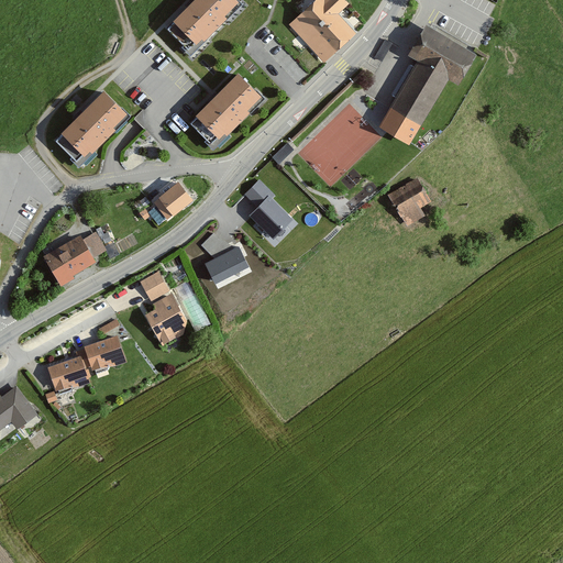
[(241,3),(236,0),(196,0),(175,21),(199,45),(241,3)]
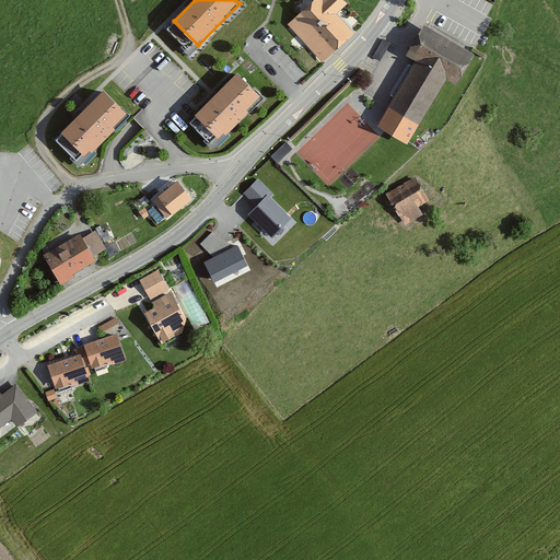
[(314,0),(289,23),(322,58),(351,31),(334,12),(346,1),(343,0),(314,0)]
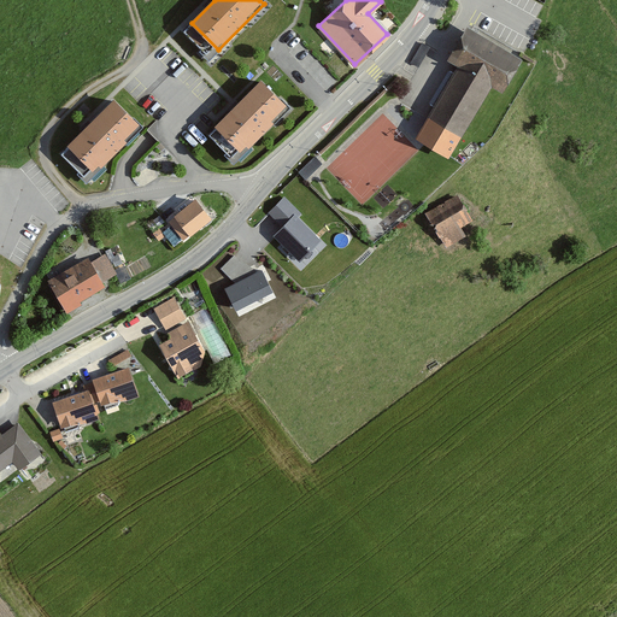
[(524,62),(464,25),(446,56),(463,64),(417,141),(450,159),(494,83),(507,90),(524,62)]
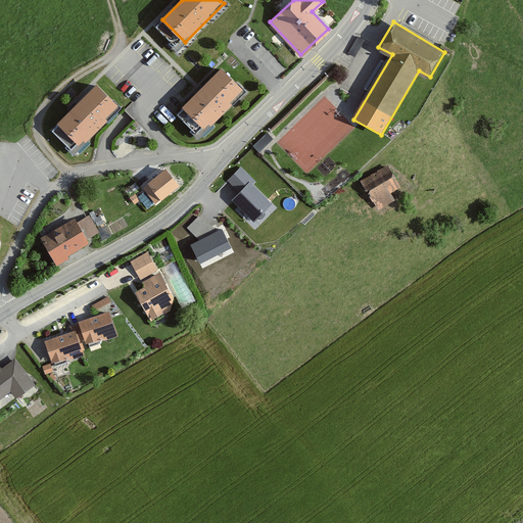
[(238,88),(216,65),(177,104),(200,127),(238,88)]
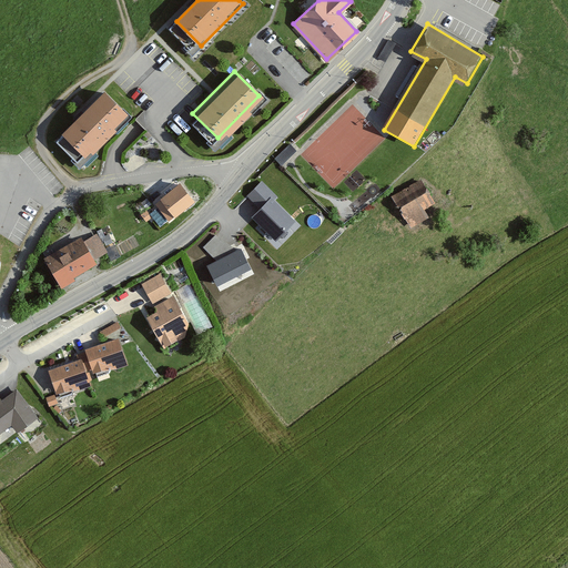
[(129,119),(102,93),(60,135),(87,162),(129,119)]
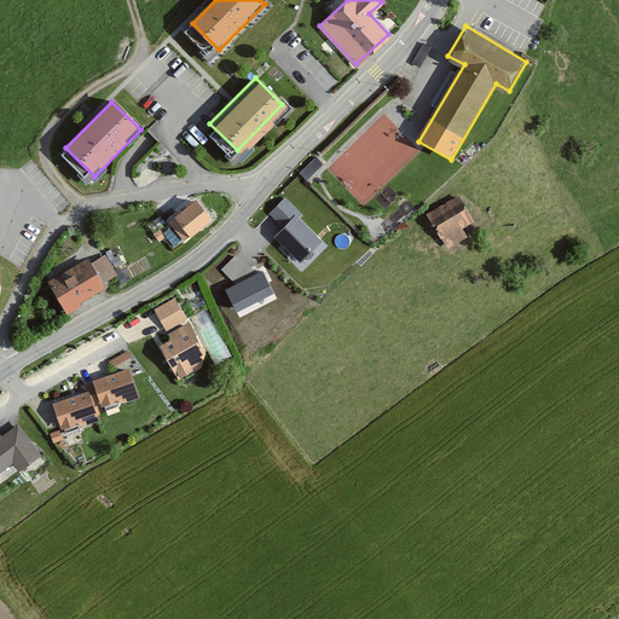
[(305,174),(322,161),(316,155),(300,168),(305,174)]
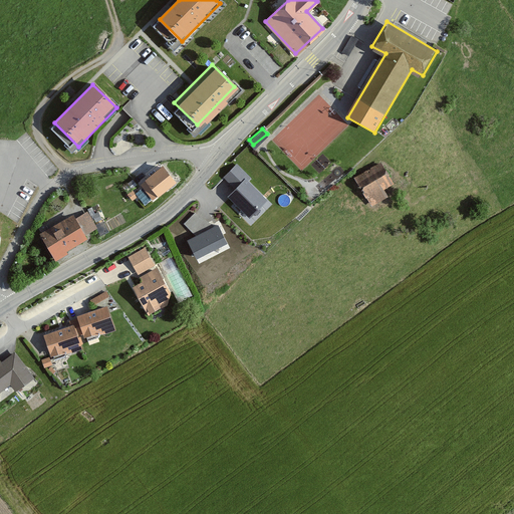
[(377,161),(350,176),(367,205),(384,196),(379,188),(390,182),(377,161)]
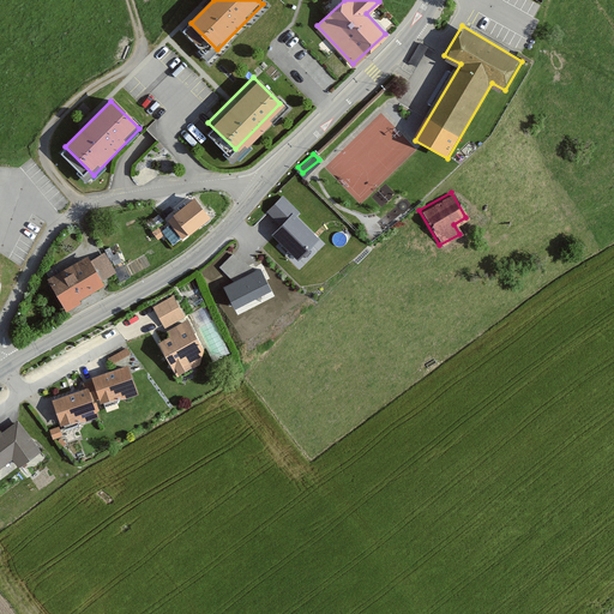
[(191,198),(164,218),(180,239),(206,217),(191,198)]
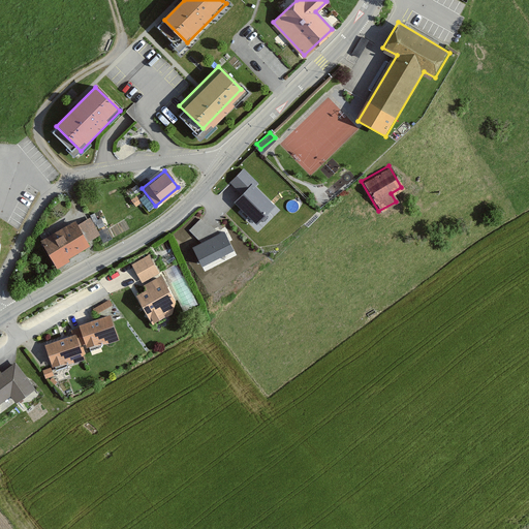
[(274,204),(252,184),(236,200),(257,221),(274,204)]
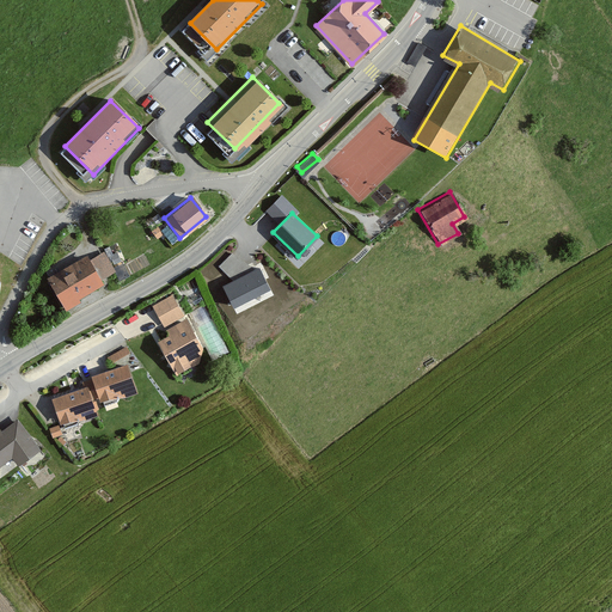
[(80,254),(44,275),(62,304),(111,273),(98,252),(84,261),(80,254)]
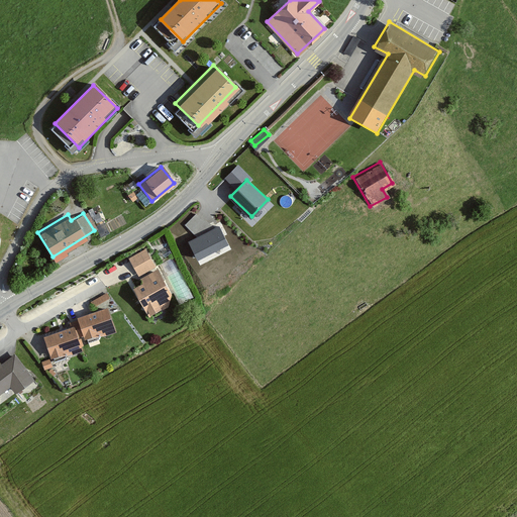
[(198,238),(215,229),(196,216),(185,226),(198,238)]
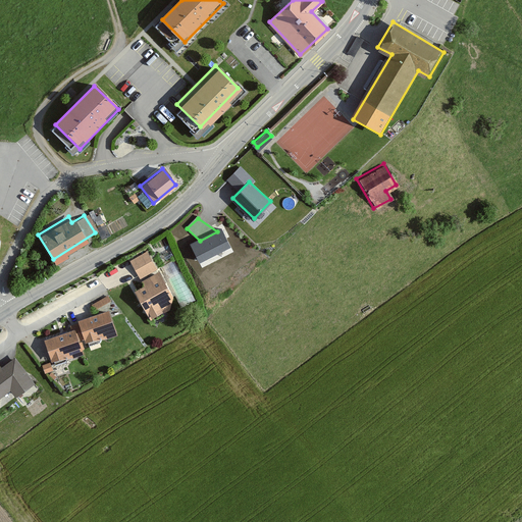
[(228,247),(220,230),(217,231),(200,241),(191,245),(199,261),(228,247)]
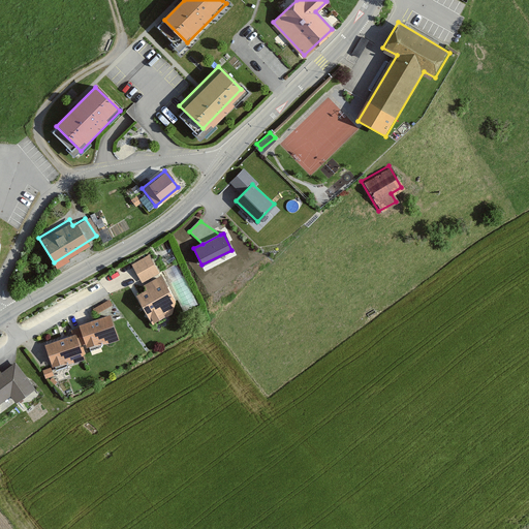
[(149,254),(130,263),(143,289),(133,293),(148,323),(166,314),(172,301),(149,254)]
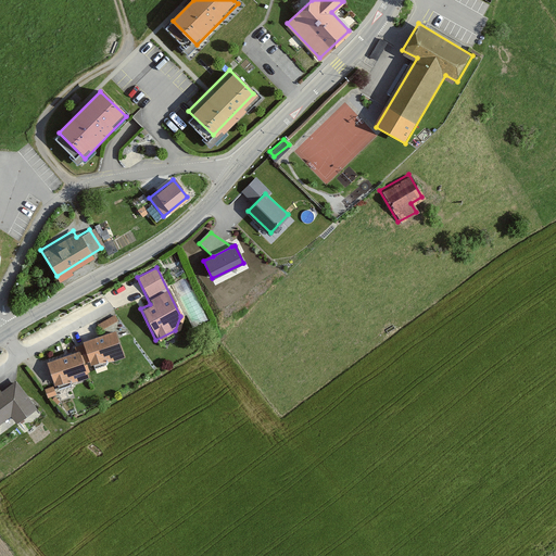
[(76,348),(77,353),(79,352),(83,362),(90,359),(92,367),(123,357),(115,332),(85,342),(85,344),(76,348)]
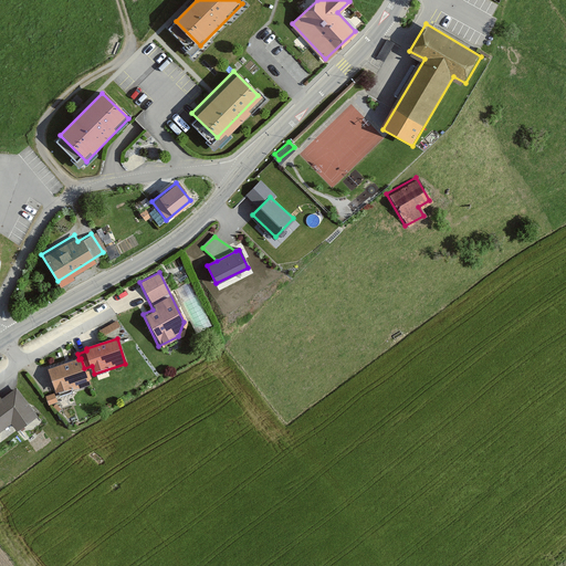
[(79,359),(49,369),(55,391),(88,381),(84,368),(81,358),(79,359)]
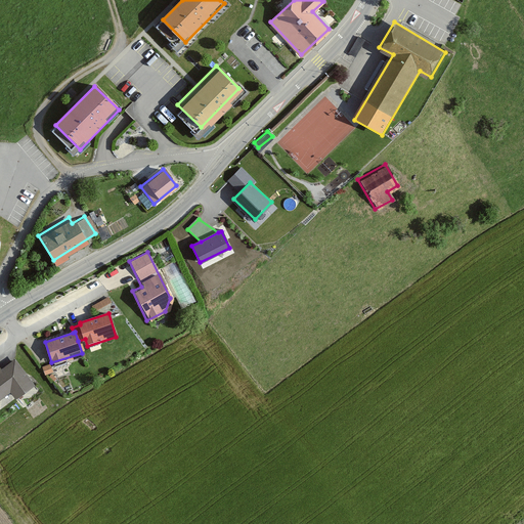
[(0,394),(5,391),(10,399),(32,384),(12,357),(0,365),(0,394)]
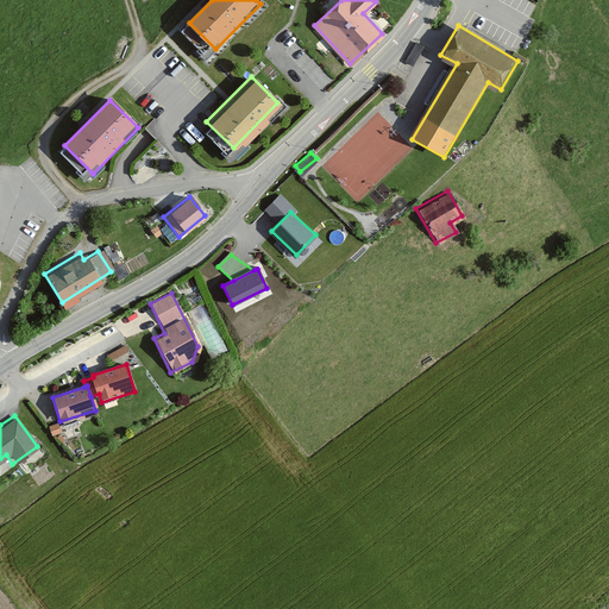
[(57,431),(55,422),(46,425),(50,433),(57,431)]
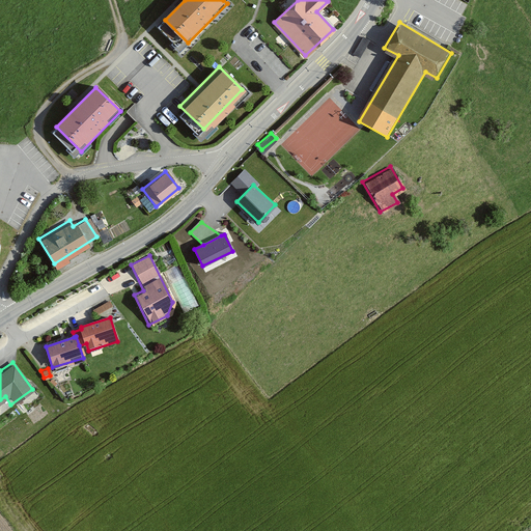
All buildings are outlined.
